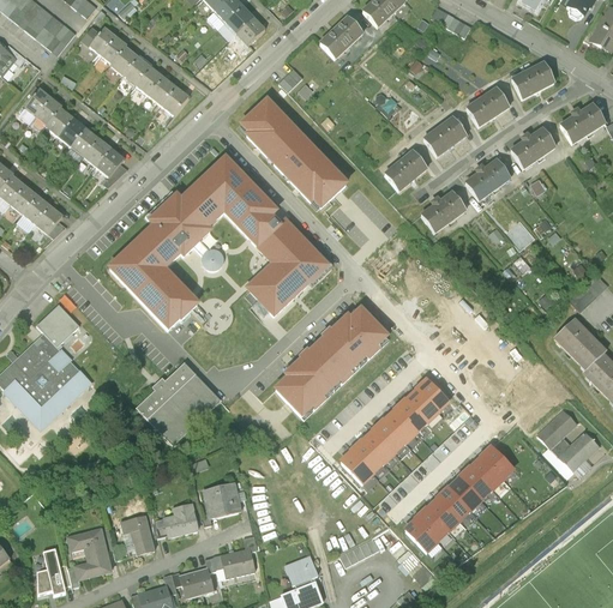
[(1,0),(0,1),(0,6),(4,10),(11,0),(1,0)]
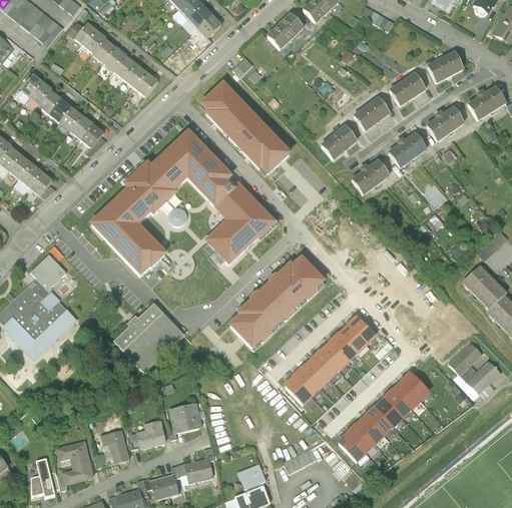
[(9,0),(3,8),(7,11),(15,2),(13,0),(9,0)]
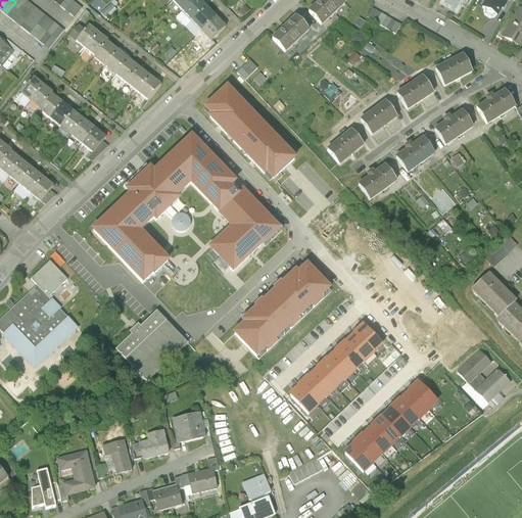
[(24,0),(19,5),(25,9),(31,0),(24,0)]
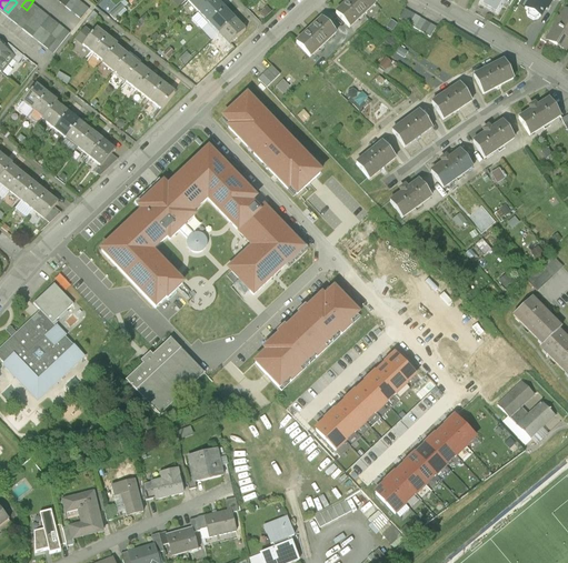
[(33,0),(27,10),(31,13),(40,3),(36,0),(33,0)]
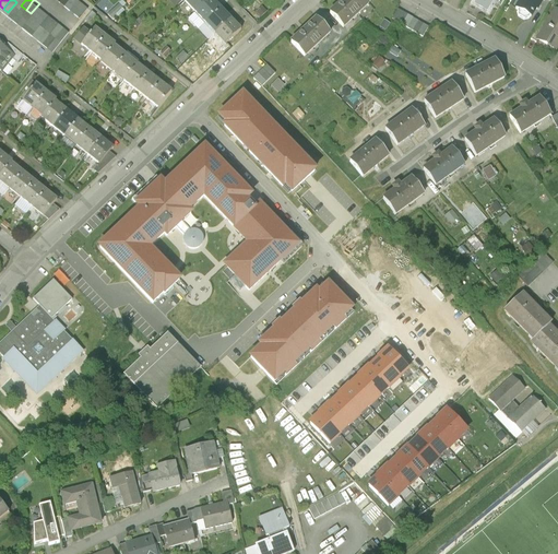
[(74,0),(70,7),(74,10),(83,0),(74,0)]
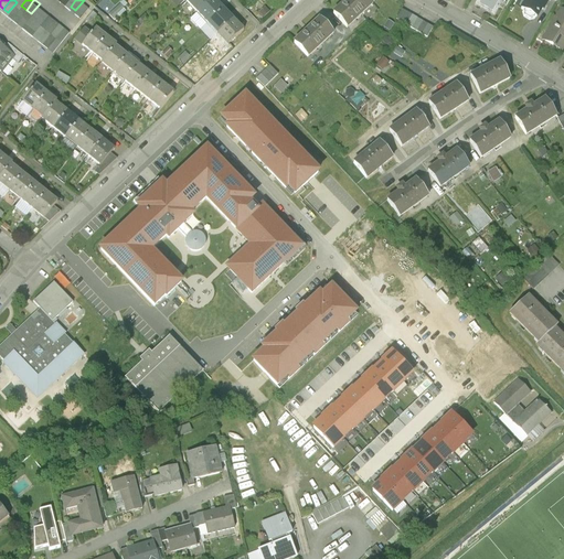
[(84,0),(75,10),(81,14),(89,4),(84,0)]
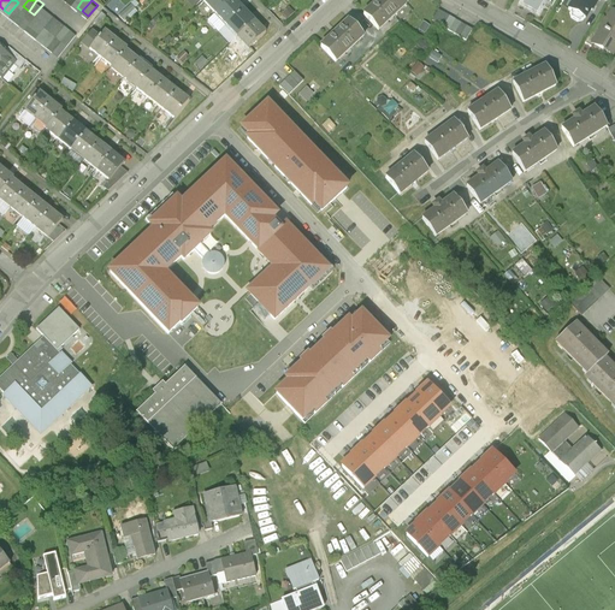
[(243,5),(238,0),(225,0),(216,9),(228,21),(243,5)]
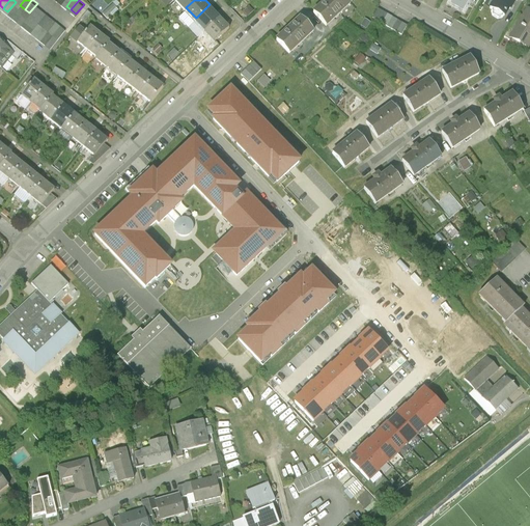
[(351,1),(350,0),(323,0),(324,1),(313,10),(326,24),(351,1)]
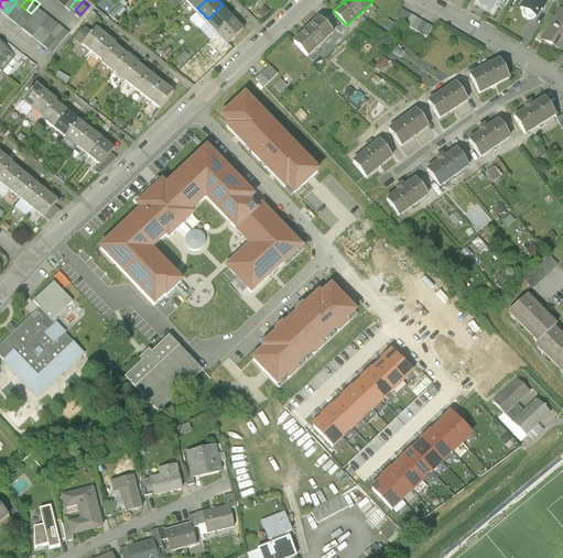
[(479,0),(495,10),(500,0),(479,0)]
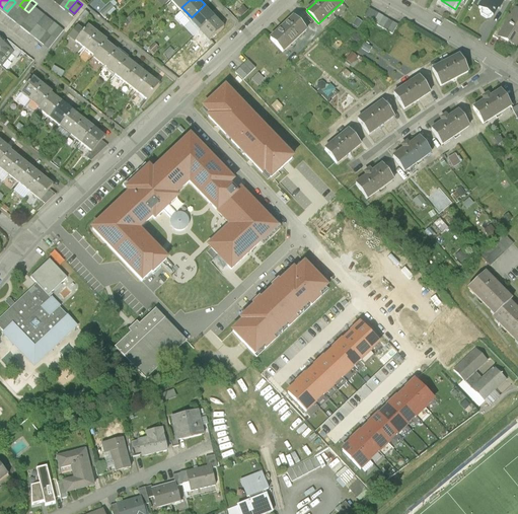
[(482,0),(479,3),(483,5),(482,6),(483,10),(487,13),(491,12),(492,10),(494,11),(498,4),(499,4),(501,0),(482,0)]
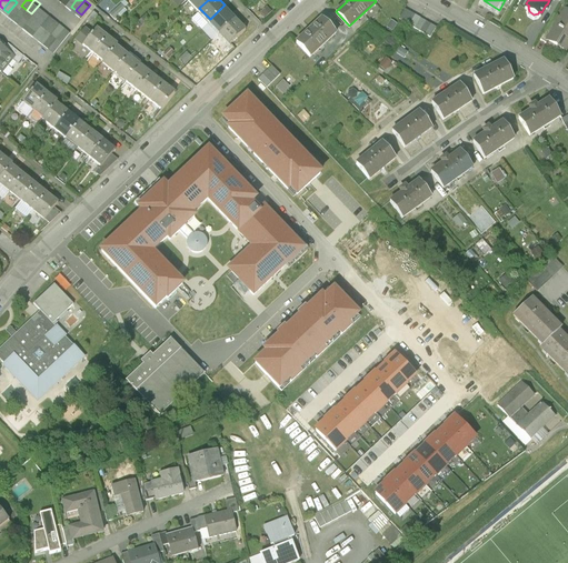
[(17,2),(8,12),(13,17),(21,6),(17,2)]
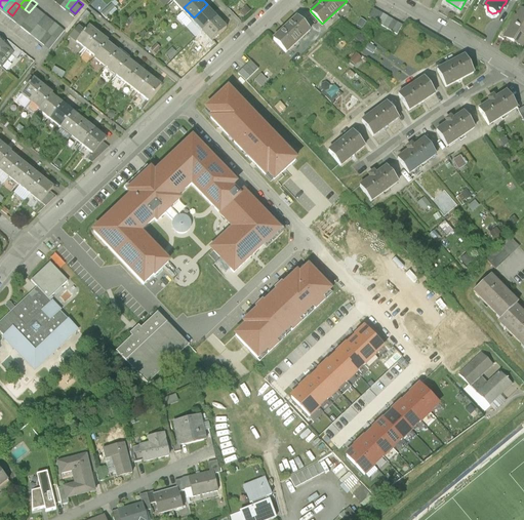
[(37,3),(29,12),(34,16),(42,7),(37,3)]
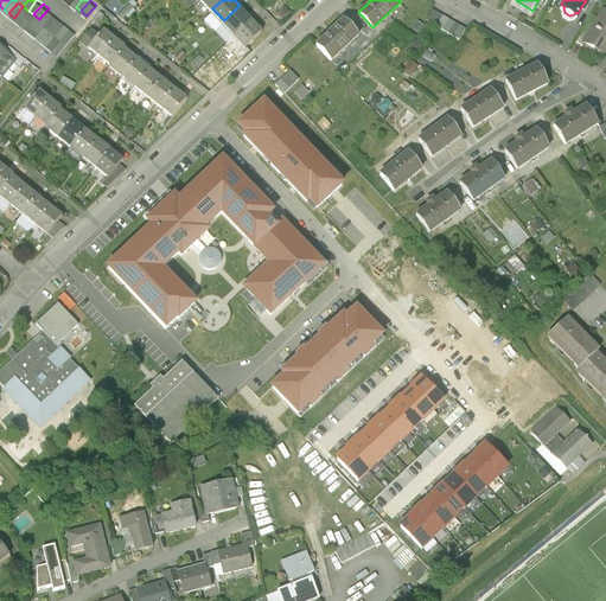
[(240,5),(224,20),(235,32),(252,17),(240,5)]
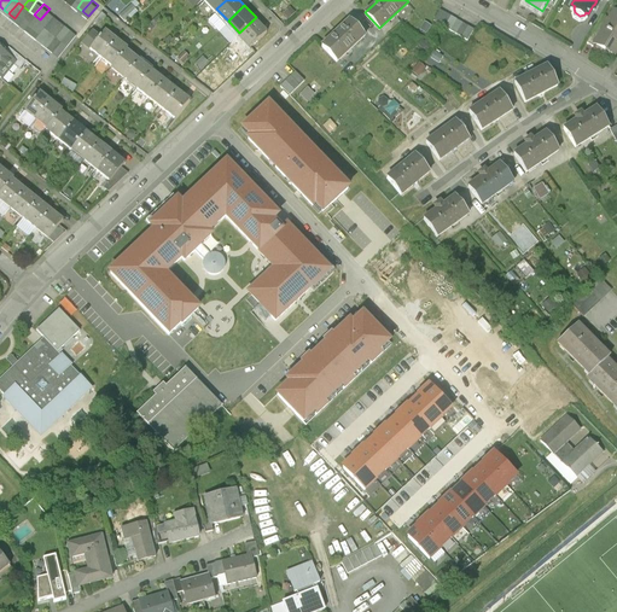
[(610,15),(595,40),(613,51),(616,46),(616,5),(610,15)]
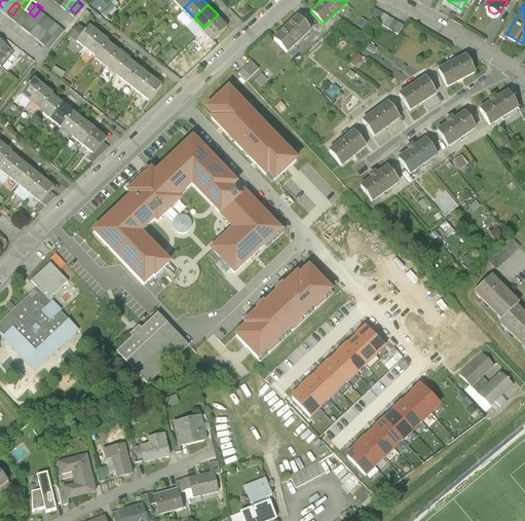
[(20,5),(12,15),(16,19),(25,9),(20,5)]
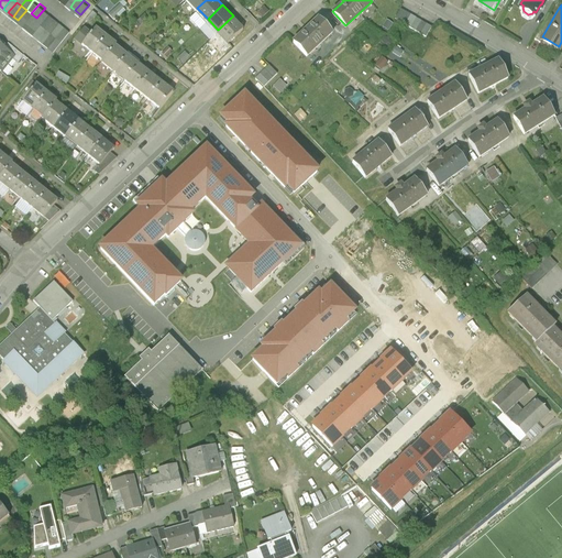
[(395,15),(426,33),(431,23),(400,6),(395,15)]
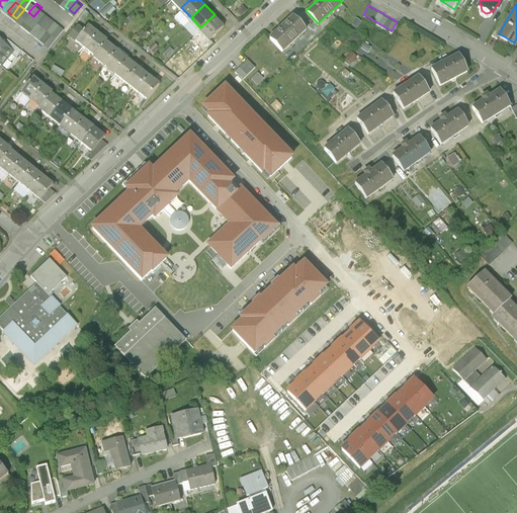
[(41,7),(33,16),(38,20),(46,10),(41,7)]
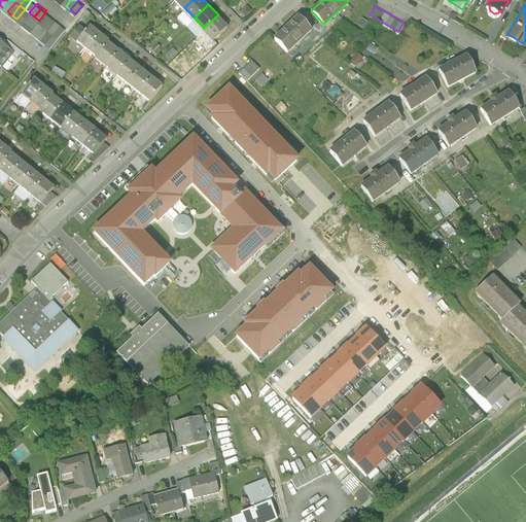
[(515,8),(500,32),(506,35),(507,34),(520,12),(515,8)]
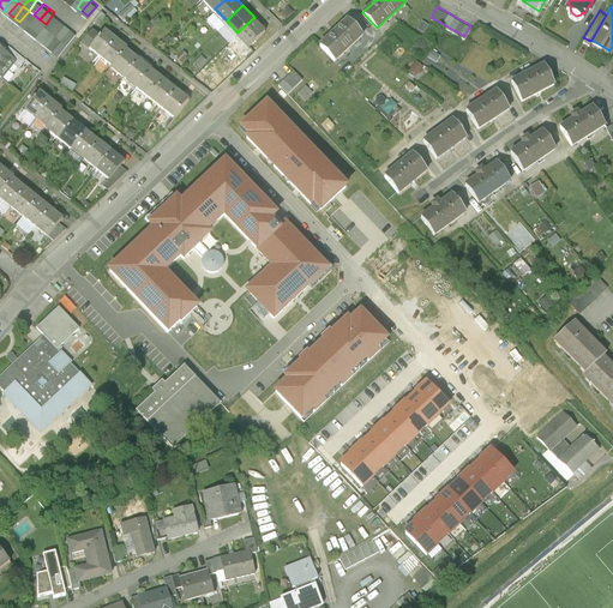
[(29,11),(19,22),(25,26),(34,14),(29,11)]
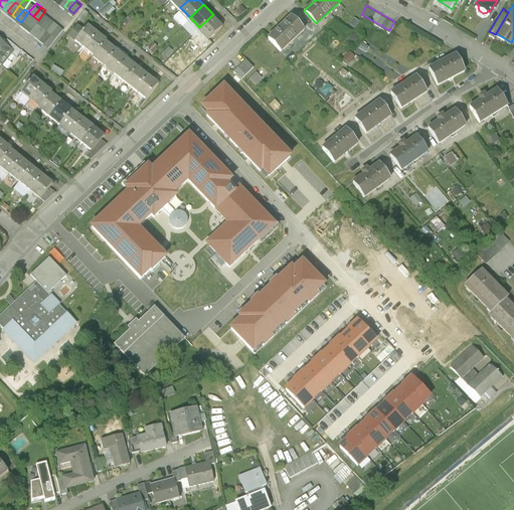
[(45,10),(38,20),(42,23),(50,14),(45,10)]
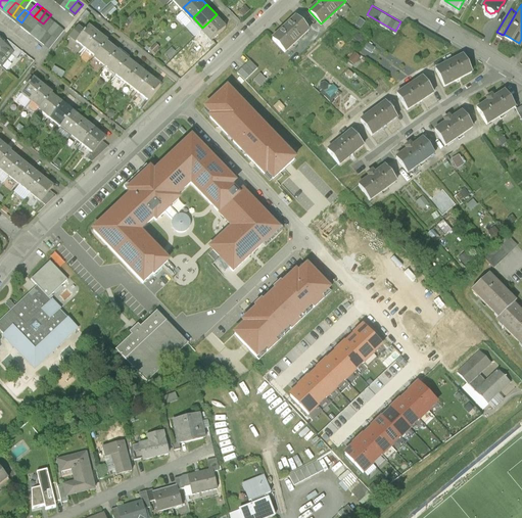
[(29,12),(21,22),(26,27),(34,16),(29,12)]
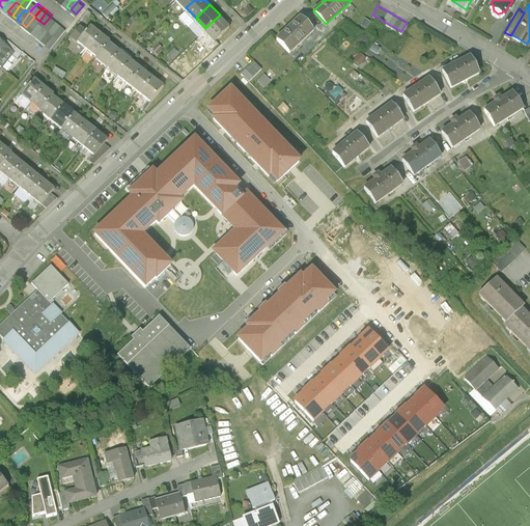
[(52,15),(44,24),(49,28),(56,19),(52,15)]
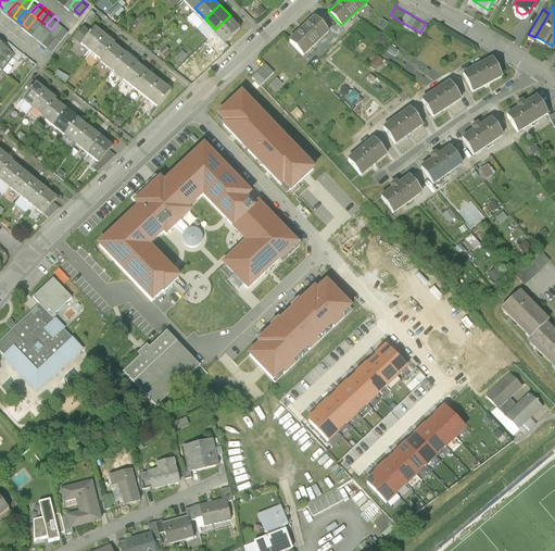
[(230,15),(215,29),(225,40),(240,26),(230,15)]
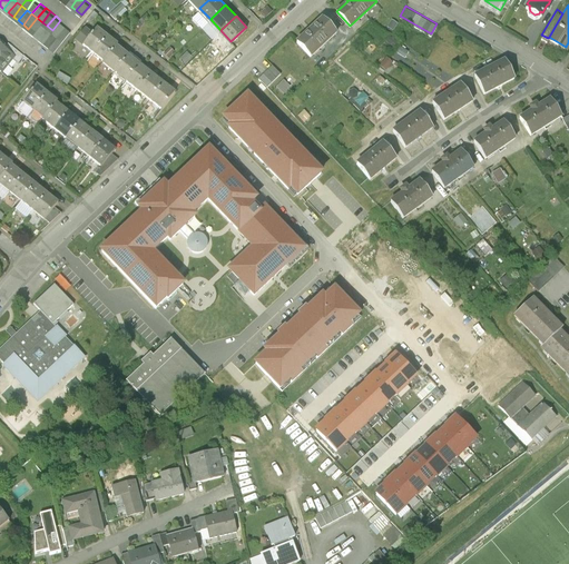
[(336,31),(324,17),(312,27),(312,26),(307,30),(308,30),(297,40),(311,55),(336,31)]
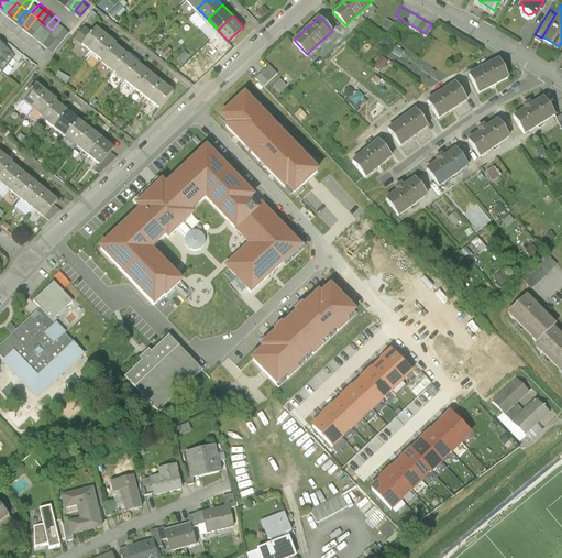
[(36,18),(28,29),(33,32),(42,22),(36,18)]
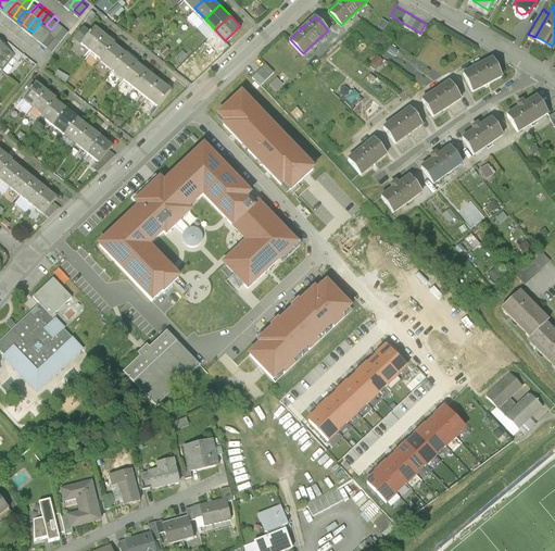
[(59,20),(51,29),(55,34),(64,23),(59,20)]
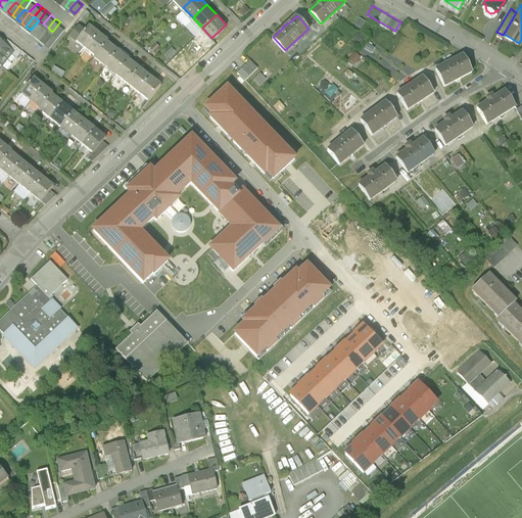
[(39,20),(31,30),(36,34),(43,24),(39,20)]
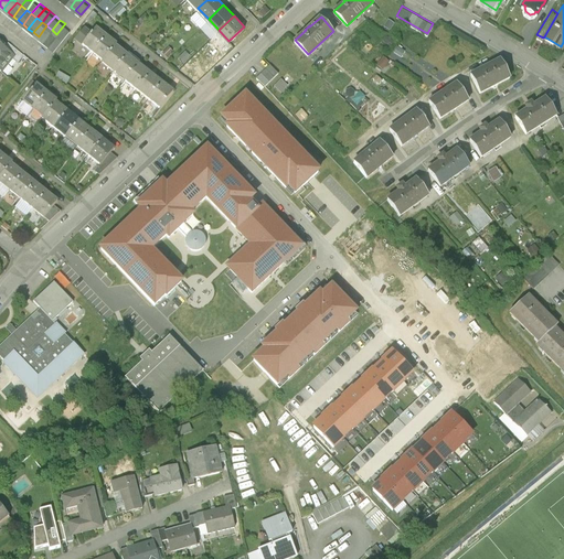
[(65,23),(56,34),(62,39),(71,28),(65,23)]
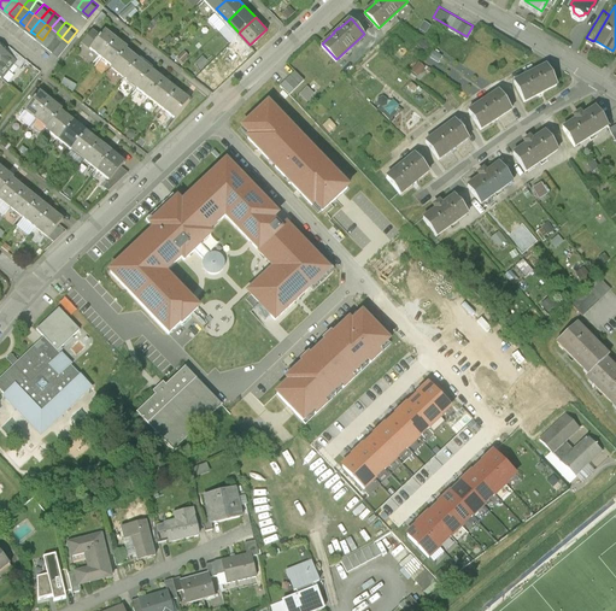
[(99,33),(92,27),(82,37),(101,53),(116,35),(104,27),(99,33)]
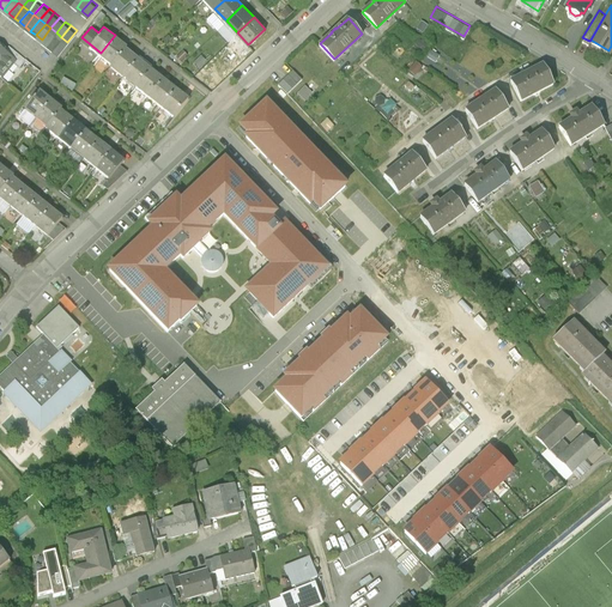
[(50,28),(42,40),(47,44),(56,32),(50,28)]
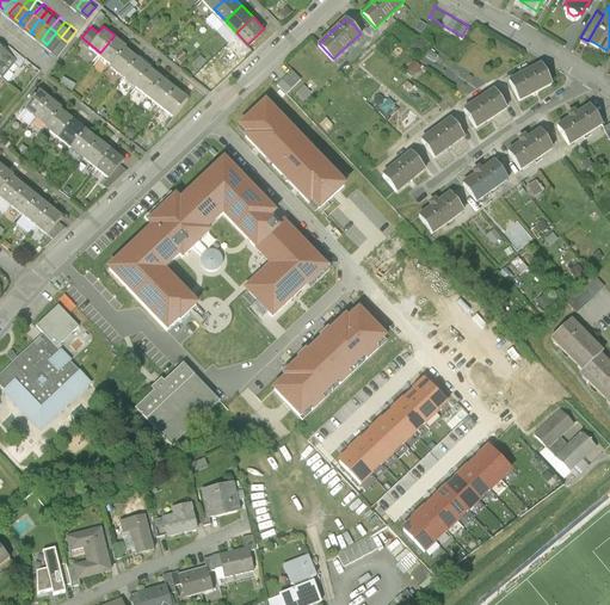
[(56,32),(47,44),(53,48),(61,37),(56,32)]
